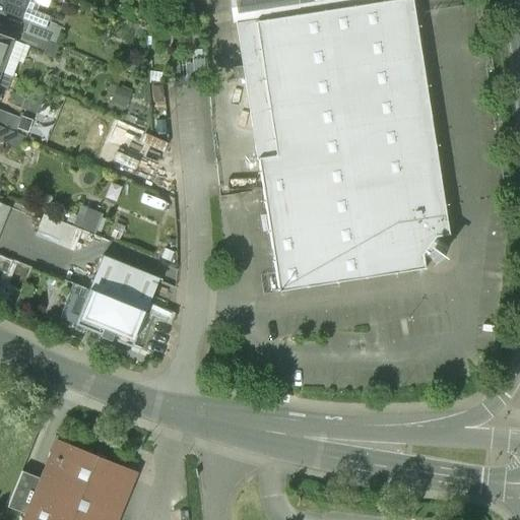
[(26,0),(0,0),(0,9),(19,17),(26,0)]
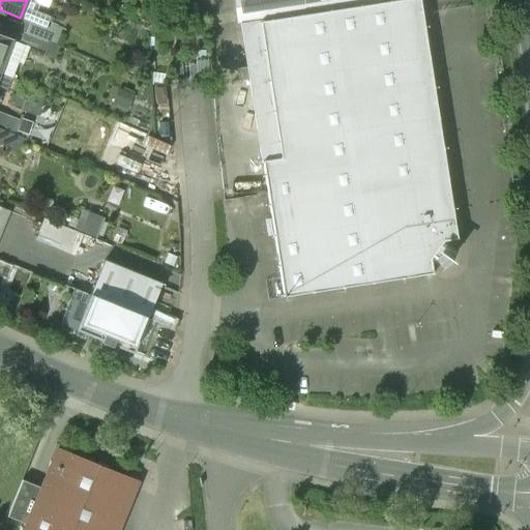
[(430,256),(443,242),(460,239),(419,0),(235,0),(239,23),(261,20),(281,157),(261,160),(266,194),(282,299),(433,275),(430,256)]
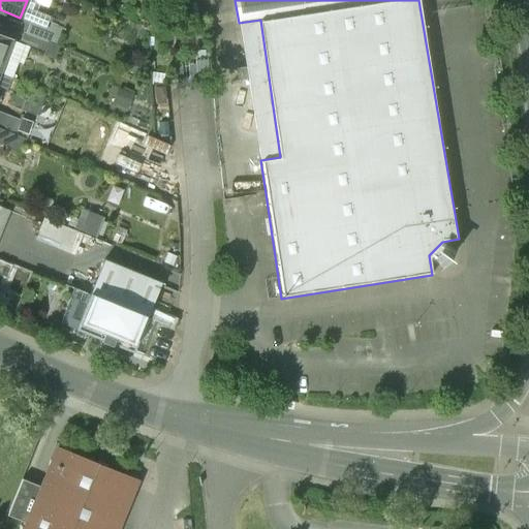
[(60,33),(31,21),(26,33),(49,42),(55,45),(60,33)]
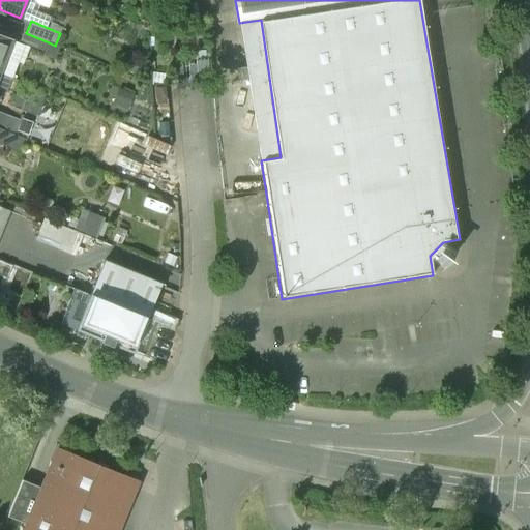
[(49,42),(26,33),(23,32),(19,43),(45,54),(49,42)]
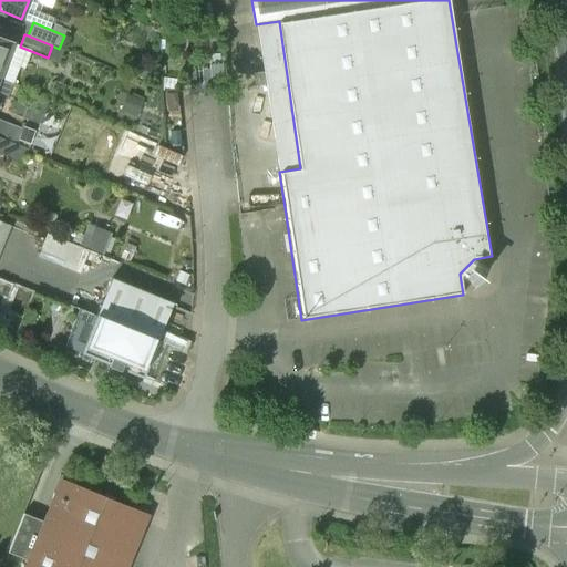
[(0,73),(11,43),(0,39),(0,73)]
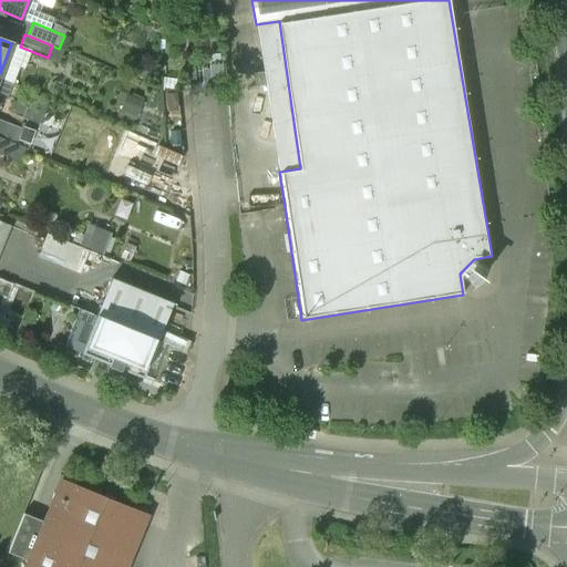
[(21,129),(0,121),(0,137),(16,144),(21,129)]
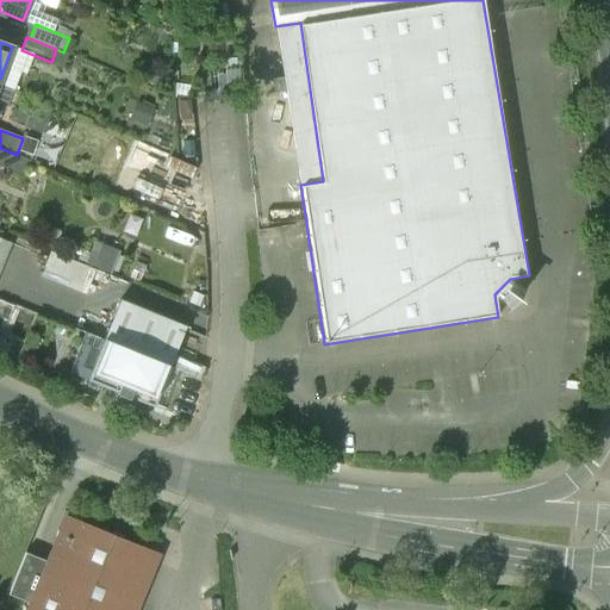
[(17,155),(0,148),(0,165),(20,173),(26,159),(17,155)]
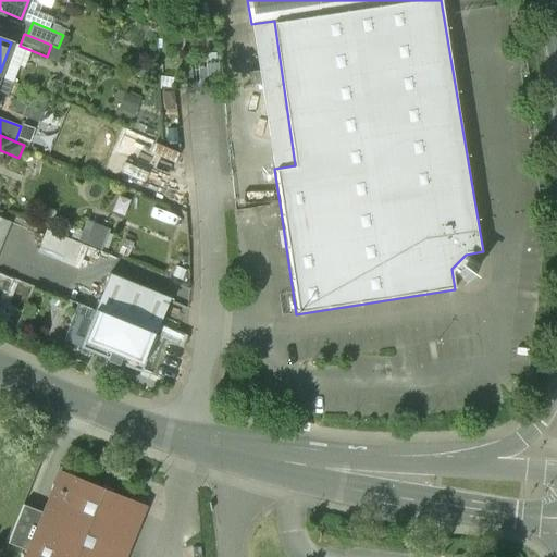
[(127,166),(149,174),(159,147),(137,139),(127,166)]
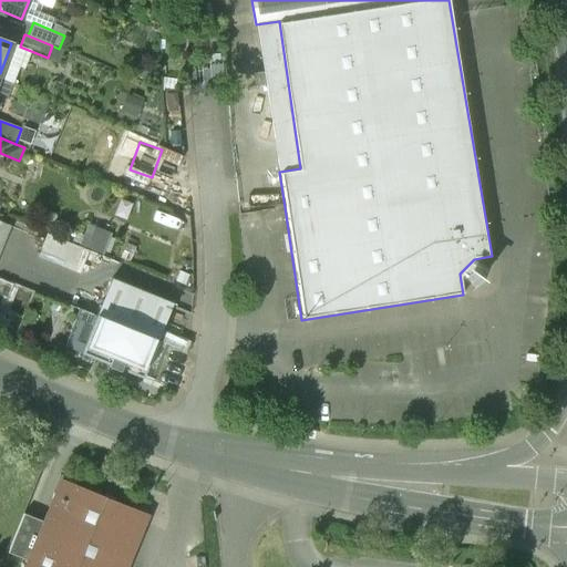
[(0,219),(2,216),(0,215),(0,249),(11,225),(0,220),(0,219)]
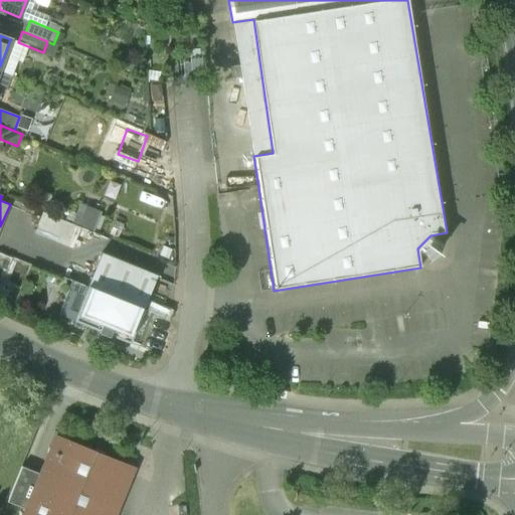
[(45,211),(38,233),(77,244),(83,223),(45,211)]
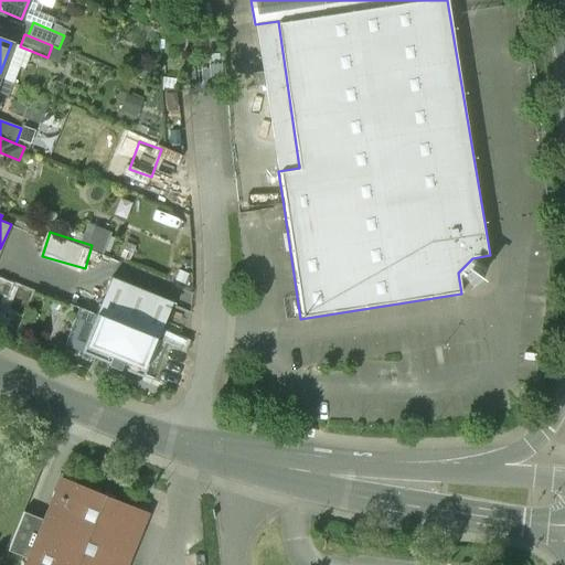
[(172,302),(110,277),(96,315),(158,339),(172,302)]
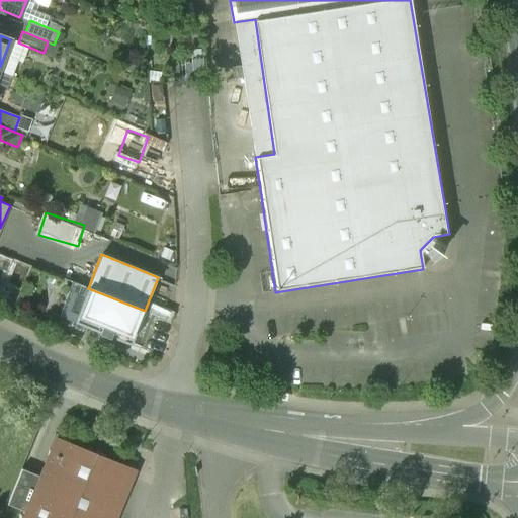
[(88,288),(74,323),(98,333),(98,334),(109,339),(109,338),(131,346),(145,311),(88,288)]
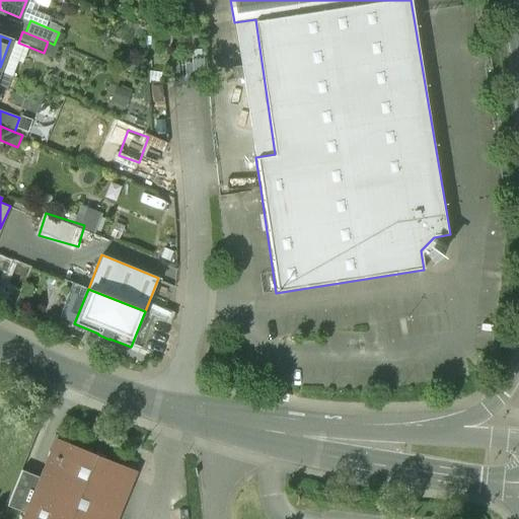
[(56,439),(39,482),(20,474),(7,506),(25,514),(23,518),(115,518),(135,471),(56,439)]
